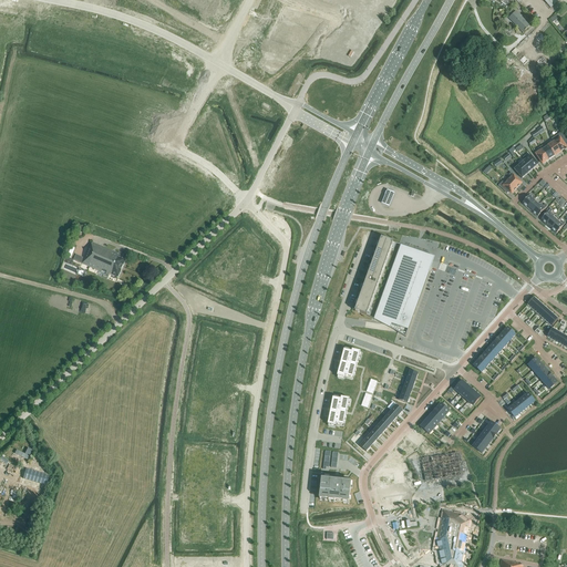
[(515,12),(509,18),(518,28),(521,27),(525,31),(527,29),(526,29),(529,27),(515,12)]
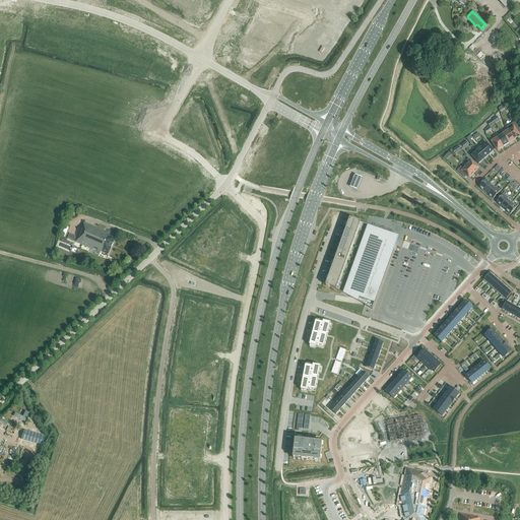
[(506,128),(508,131),(514,140),(519,136),(516,130),(517,130),(518,129),(519,128),(519,126),(517,124),(516,125),(514,126),(513,127),(510,129),(508,127),(506,128)]
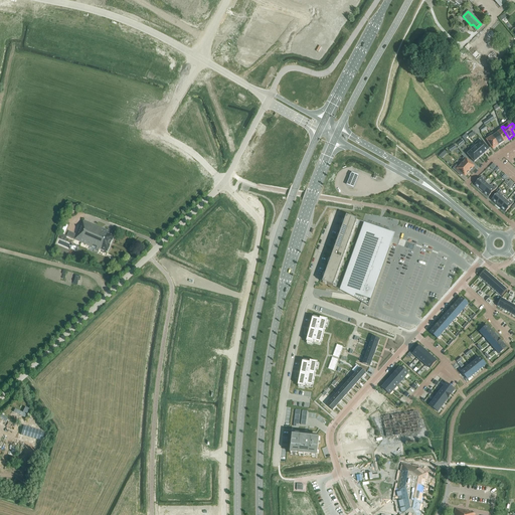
[(504,142),(509,139),(503,130),(498,133),(504,142)]
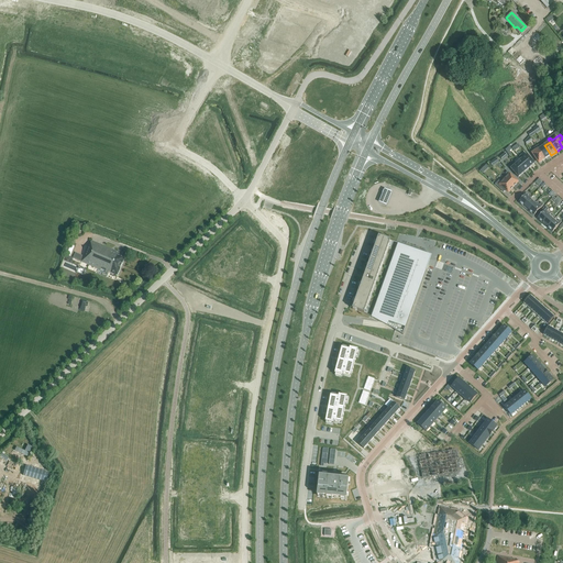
[(544,159),(551,155),(544,145),(540,147),(539,145),(537,146),(544,159)]
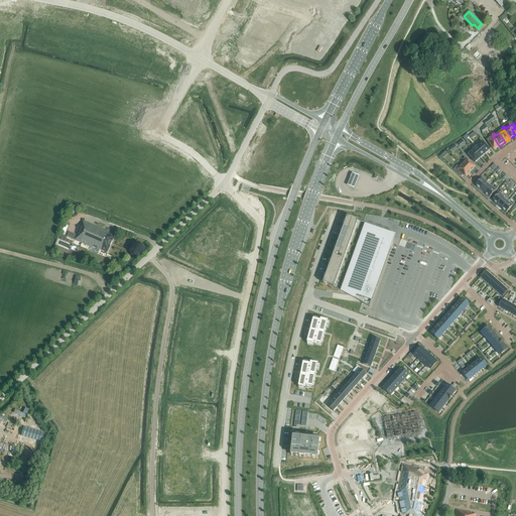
[(492,134),(489,136),(491,138),(488,141),(494,149),(499,146),(492,134)]
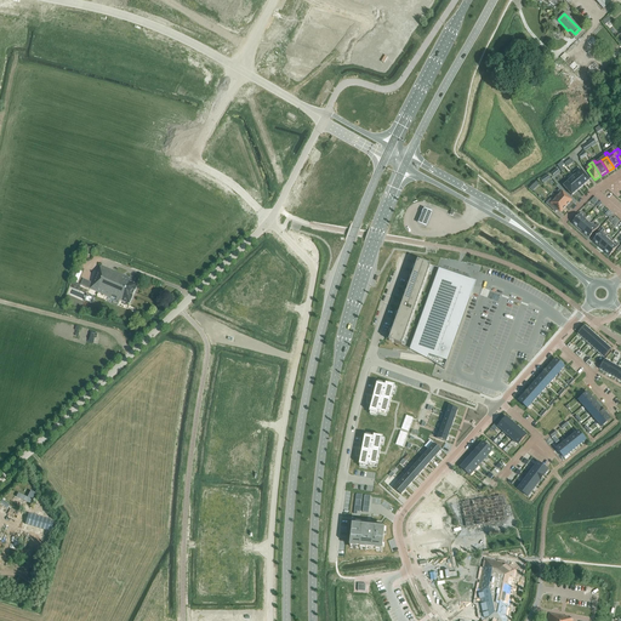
[(584,186),(590,181),(581,171),(577,174),(575,171),(573,174),(575,176),(584,186)]
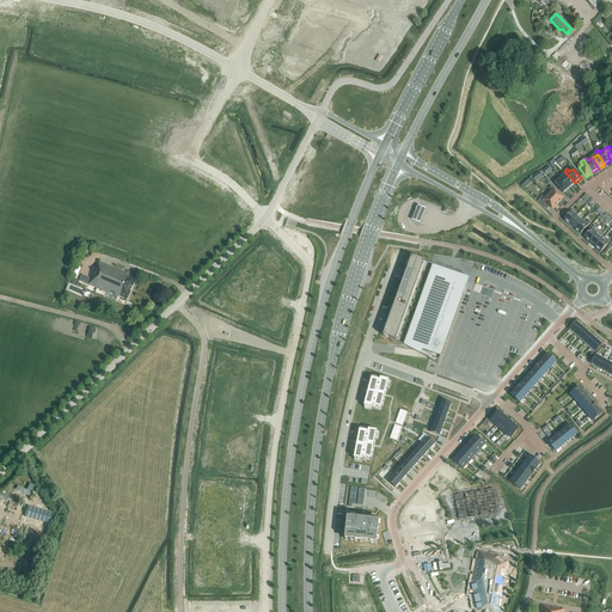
[(569,188),(575,183),(567,173),(561,178),(569,188)]
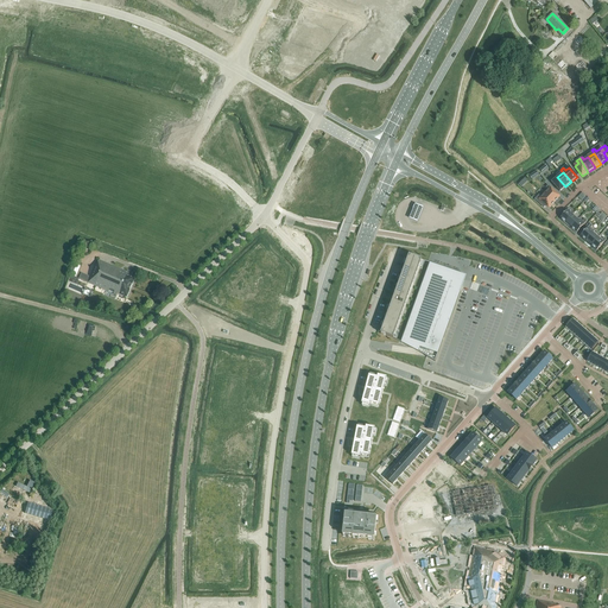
[(557,177),(551,182),(559,191),(565,187),(557,177)]
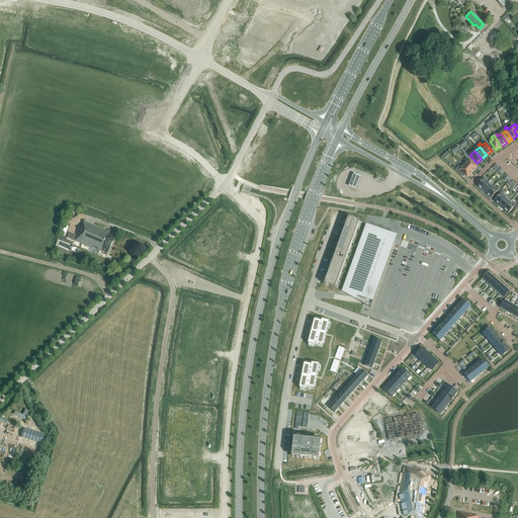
[(472,172),(477,168),(468,160),(466,158),(464,160),(466,162),(464,165),(472,172)]
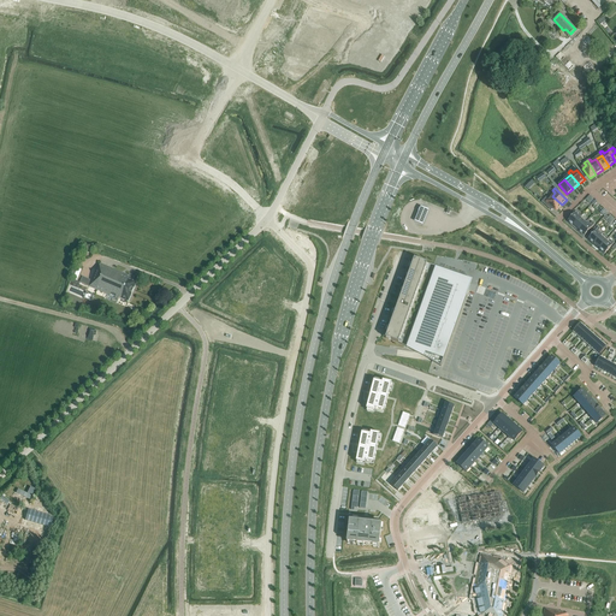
[(552,196),(549,200),(546,197),(542,202),(546,207),(550,205),(556,211),(562,205),(552,196)]
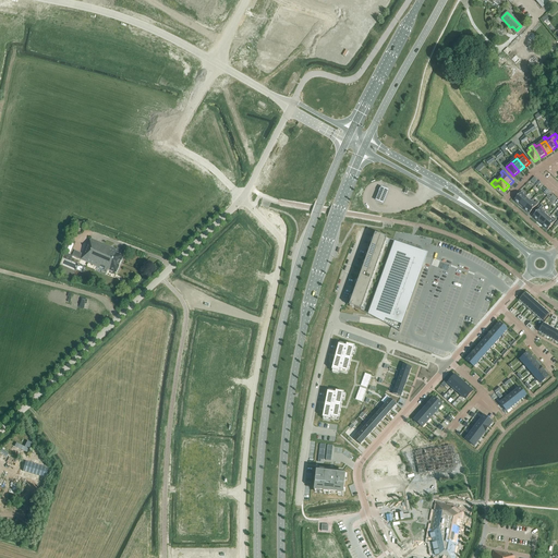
[(376,197),(375,199),(383,203),(384,201),(386,195),(388,191),(388,189),(380,186),(380,187),(378,193),(376,197)]
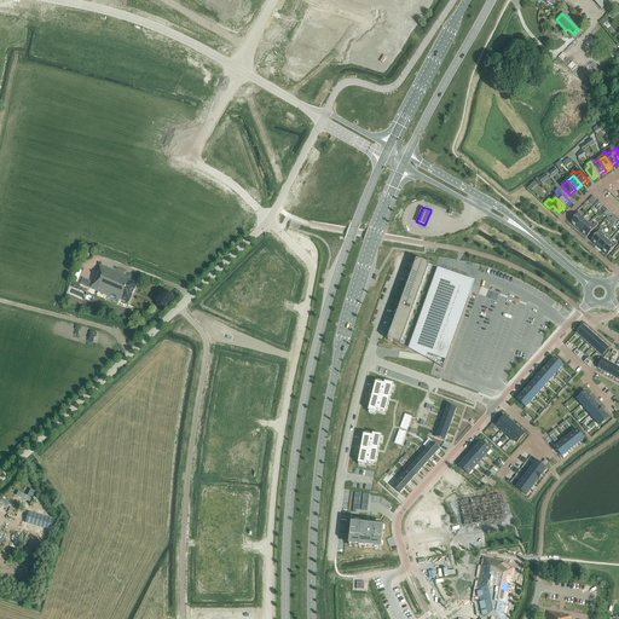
[(578,213),(570,223),(576,227),(583,219),(584,218),(578,213)]
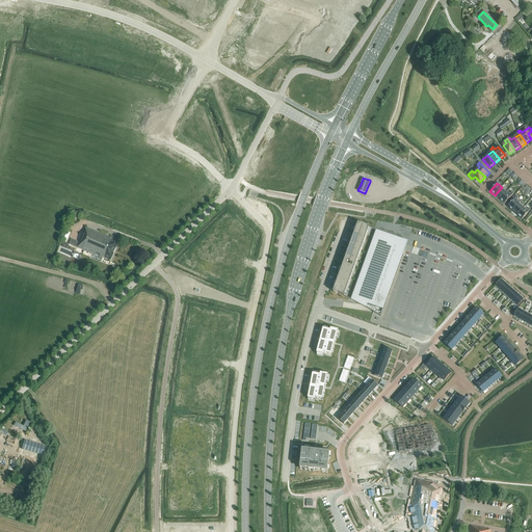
[(495,195),(499,200),(506,192),(501,188),(495,195)]
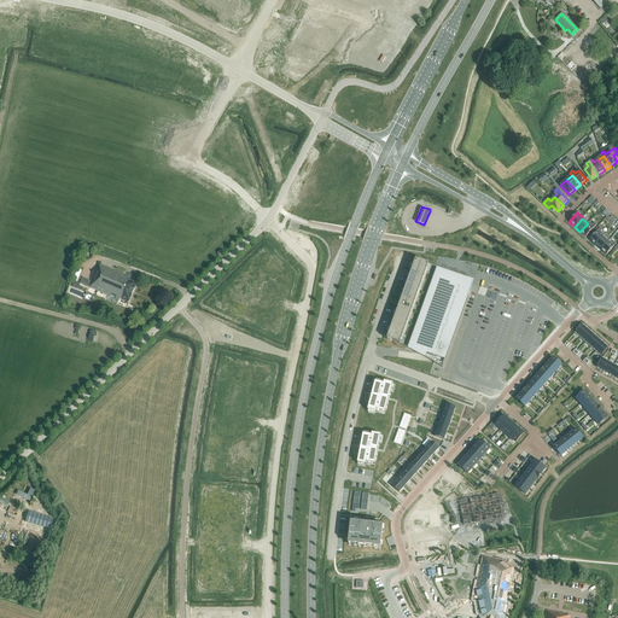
[(579,232),(583,234),(586,237),(596,225),(594,223),(593,225),(589,222),(588,223),(579,232)]
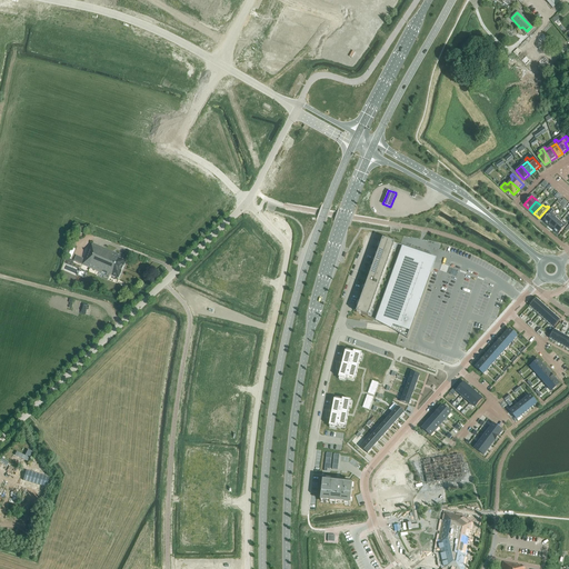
[(552,210),(542,221),(548,226),(555,218),(556,217),(552,213),(555,211),(552,210)]
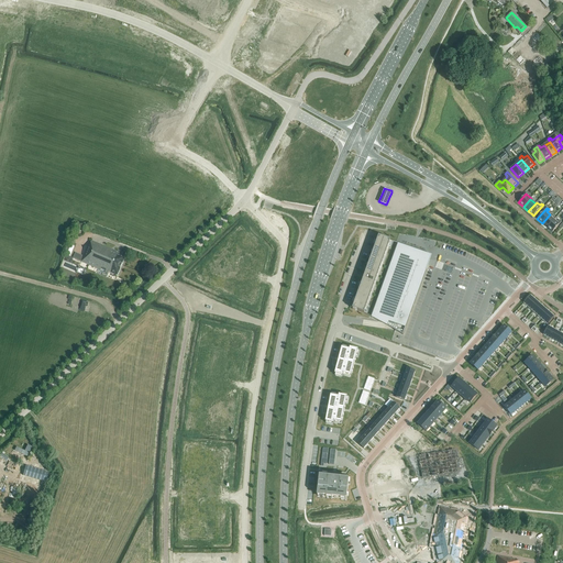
[(554,220),(549,216),(542,223),(547,228),(554,220)]
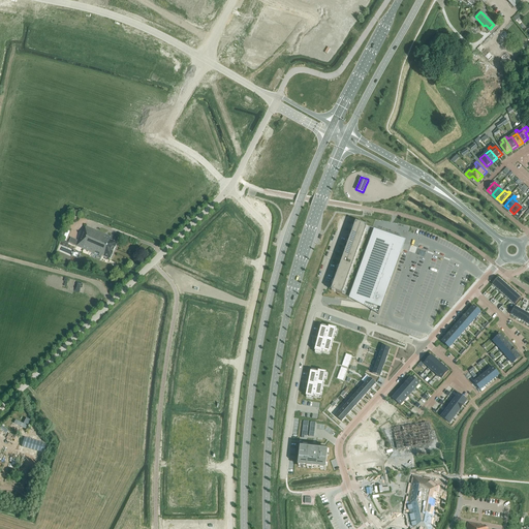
[(524,209),(521,207),(514,214),(519,218),(527,209),(526,207),(524,209)]
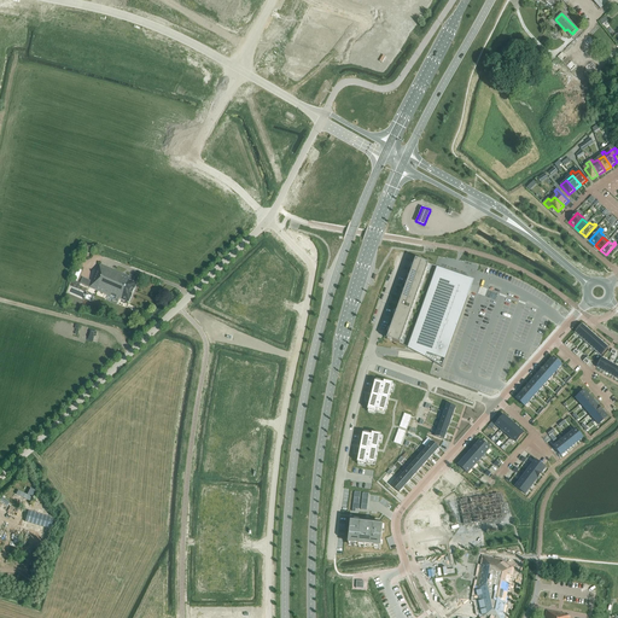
[(400,344),(429,264),(415,260),(400,303),(386,339),(400,344)]
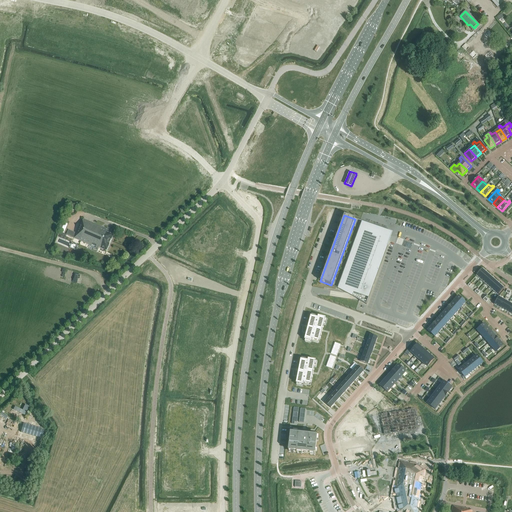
[(73,236),(73,238),(74,238),(98,249),(99,248),(107,251),(114,233),(111,231),(108,230),(108,231),(106,230),(107,229),(83,219),(81,225),(80,224),(75,237),(73,236)]
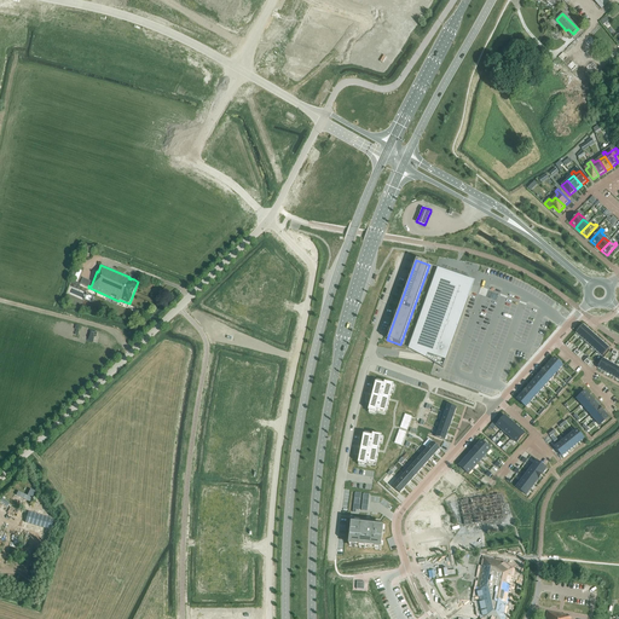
[(469,298),(468,298),(474,282),(438,268),(438,267),(408,348),(426,359),(443,369),(469,298)]
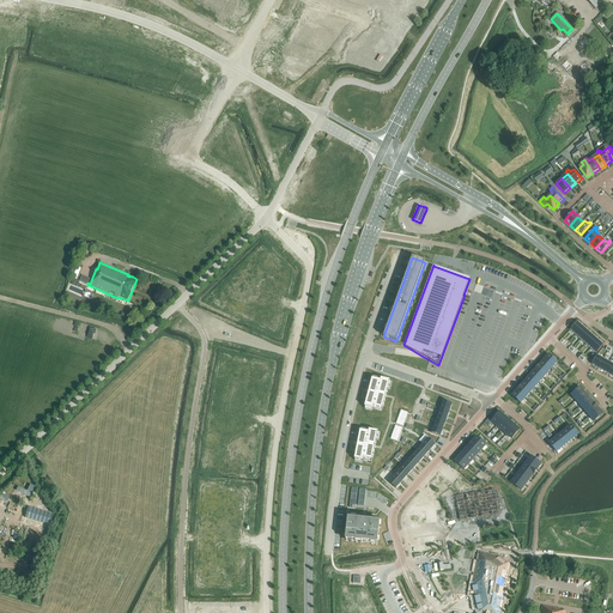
[(577,322),(570,331),(576,335),(583,327),(577,322)]
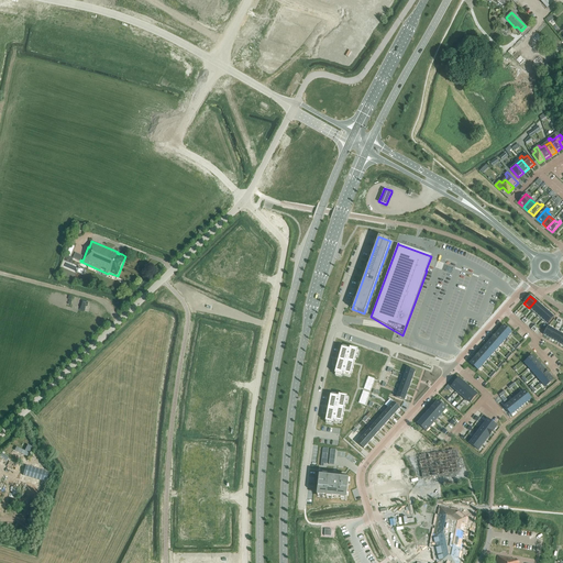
[(536,300),(529,308),(533,311),(540,304),(536,300)]
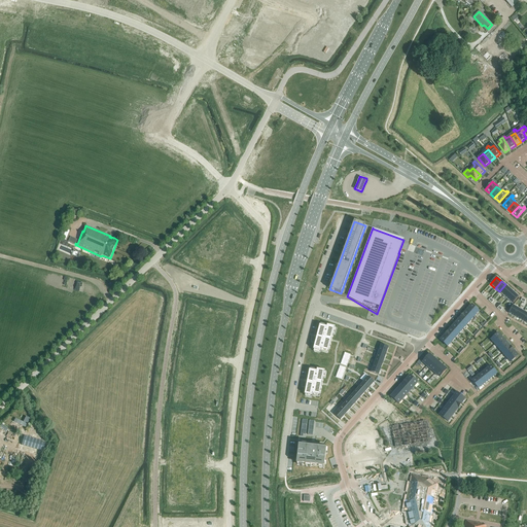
[(505,284),(499,291),(503,295),(510,288),(505,284)]
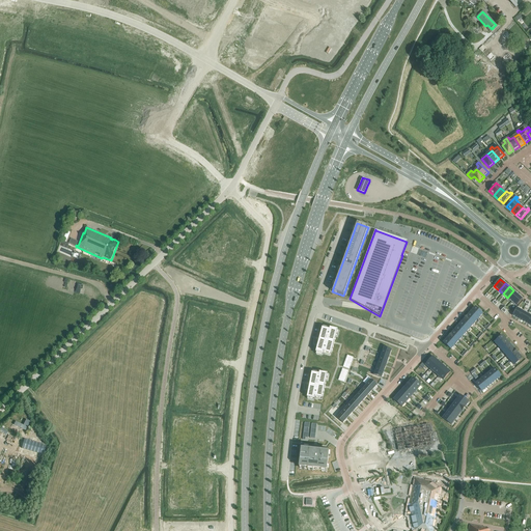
[(513,290),(507,298),(511,302),(519,295),(513,290)]
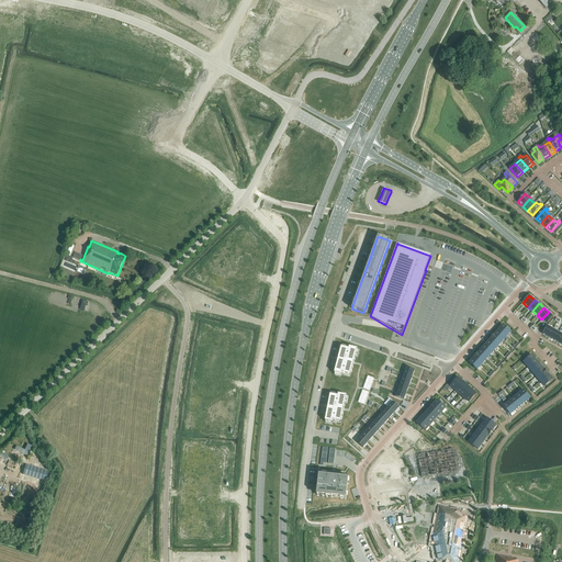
[(426,311),(419,335),(429,337),(437,314),(426,311)]
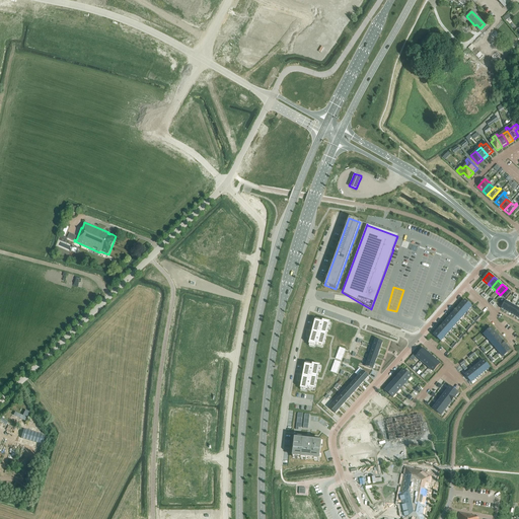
[(507,288),(500,295),(505,299),(511,292),(507,288)]
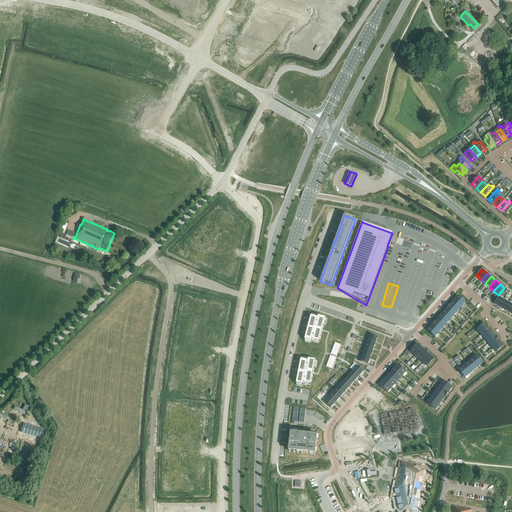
[(397,309),(406,313),(414,294),(410,293),(409,295),(404,293),(397,309)]
